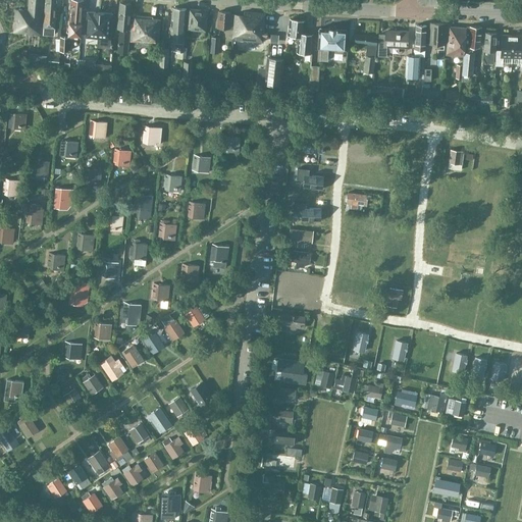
[(42,34),(44,0),(28,0),(28,9),(23,8),(23,11),(16,10),(14,33),(42,34)]
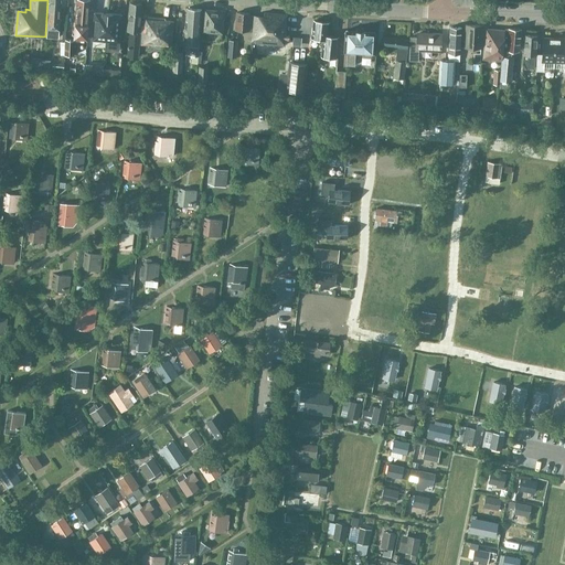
[(60,31),(61,0),(49,0),(48,31),(60,31)]
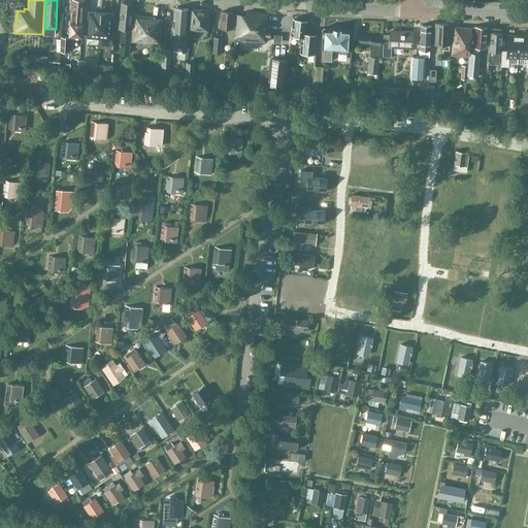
[(80,35),(84,0),(83,0),(72,0),(70,34),(80,35)]
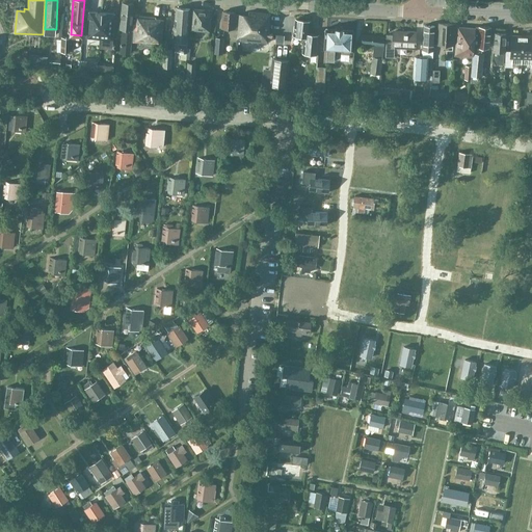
[(131,29),(133,4),(122,3),(120,29),(123,29),(122,43),(123,43),(122,52),(130,53),(132,29),(131,29)]
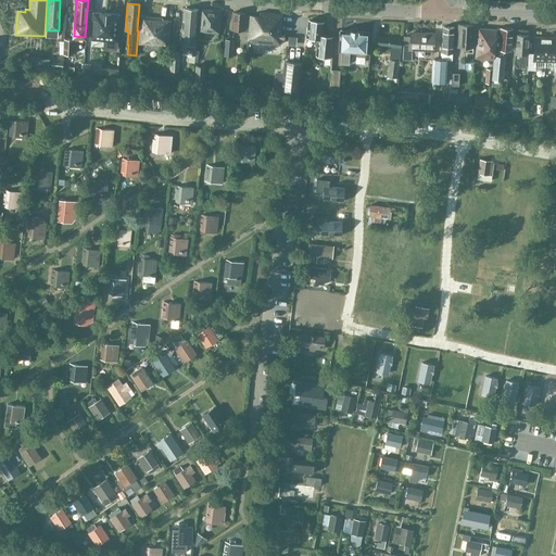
[(194,51),(198,9),(184,9),(180,45),(189,45),(188,55),(193,55),(194,51)]
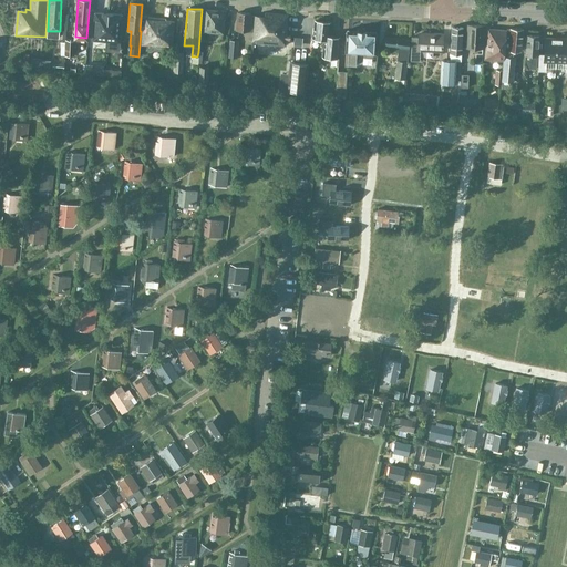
[(204,31),(223,32),(224,11),(205,10),(204,31)]
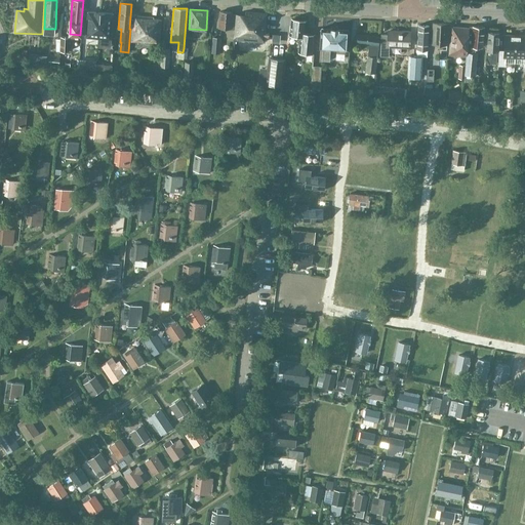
[(84,46),(96,47),(99,12),(87,11),(84,46)]
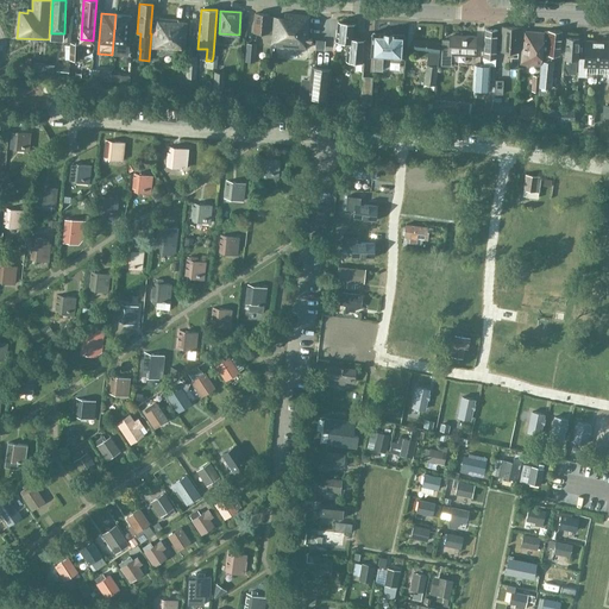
[(130,16),(115,14),(112,55),(127,56),(130,16)]
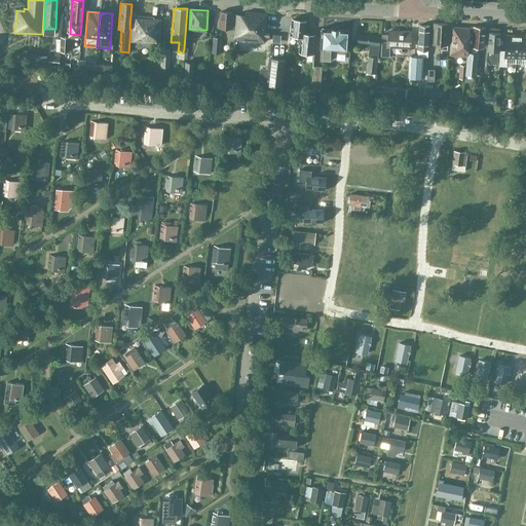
[(232,13),(220,12),(219,27),(231,28),(235,28),(236,14),(232,14),(232,13)]
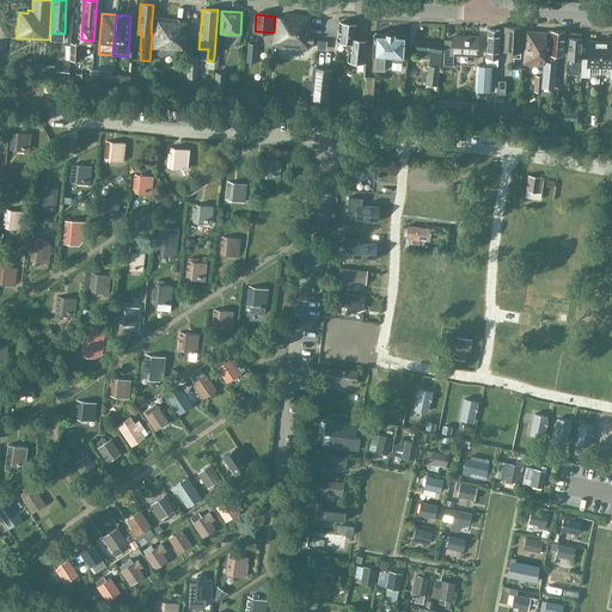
[(285,18),(276,17),(273,46),(306,48),(307,43),(313,44),(313,36),(307,36),(310,16),(285,14),(285,18)]
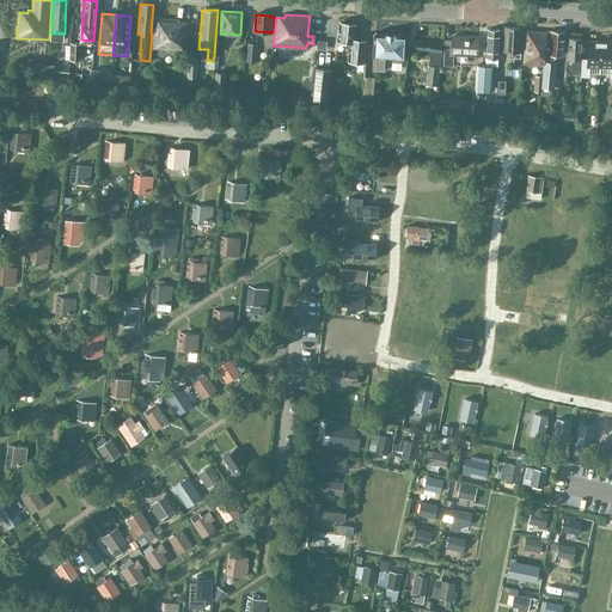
[(185,50),(188,24),(178,23),(179,19),(155,18),(153,48),(185,50)]
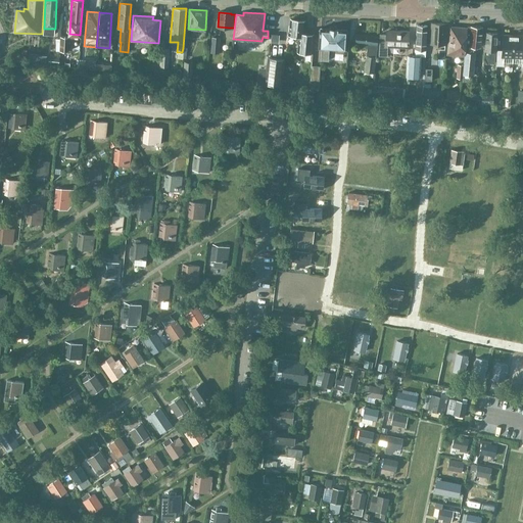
[(303,33),(304,20),(289,18),(288,36),(298,37),(297,52),(312,53),(314,33),(303,33)]
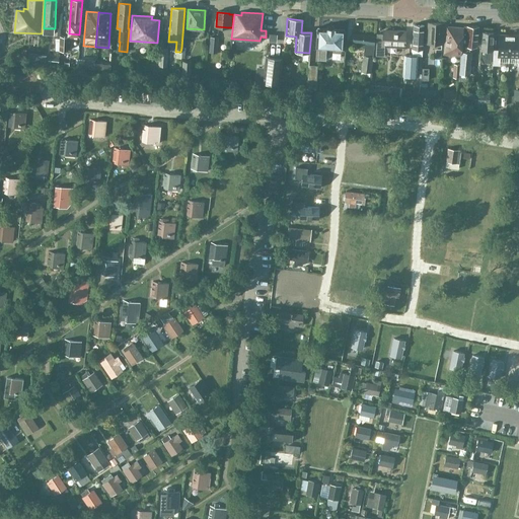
[(427,23),(427,24),(427,44),(441,44),(442,24),(427,23)]
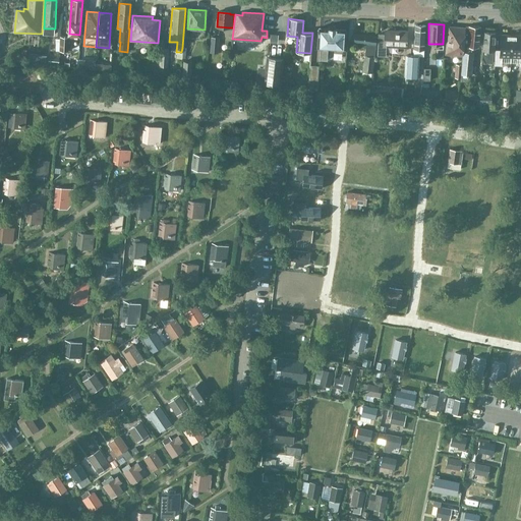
[(424,50),(425,25),(414,24),(414,49),(424,50)]
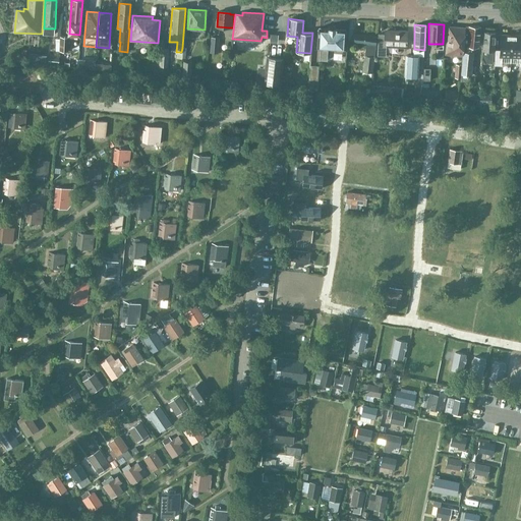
[(464,25),(464,27),(462,55),(461,64),(460,77),(461,77),(461,75),(467,75),(470,75),(471,55),(469,54),(470,47),(477,47),(478,26),(464,25)]
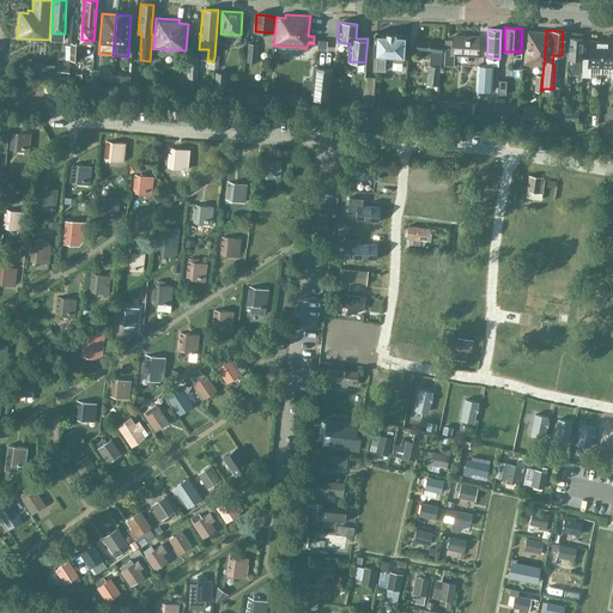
[(544,65),(546,32),(526,31),(523,64),(544,65)]
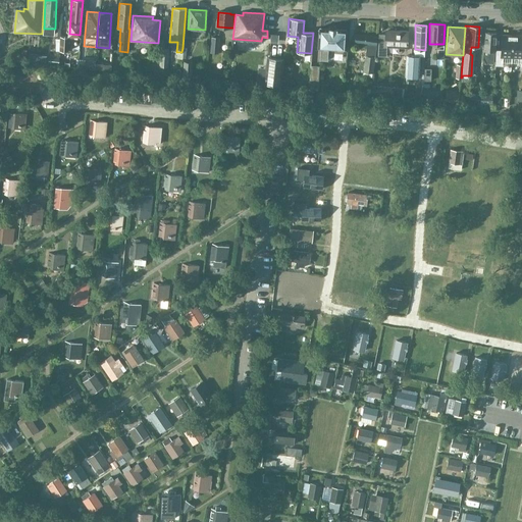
[(345,49),(346,31),(345,29),(345,30),(336,29),(328,28),(328,29),(320,29),(320,28),(318,29),(319,30),(318,39),(320,39),(320,48),(321,48),(320,59),(320,60),(327,60),(328,52),(326,52),(327,48),(334,48),(335,51),(342,52),(344,49),(345,49)]
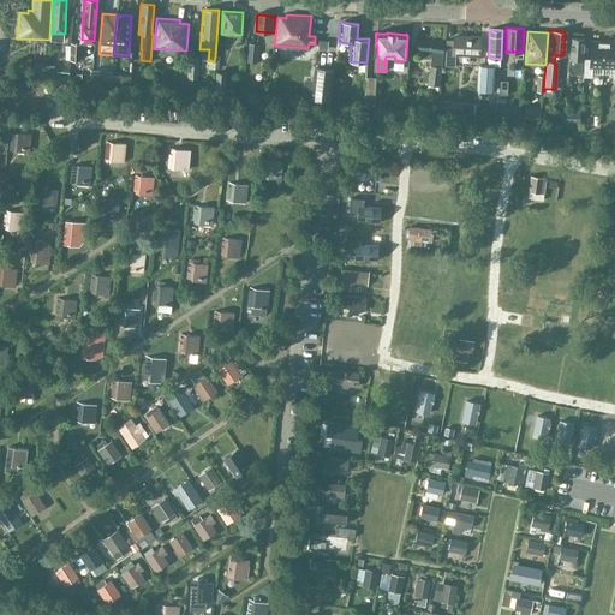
[(455,37),(455,41),(447,40),(447,46),(447,61),(455,63),(455,54),(479,54),(481,36),(472,36),(472,37),(455,37)]
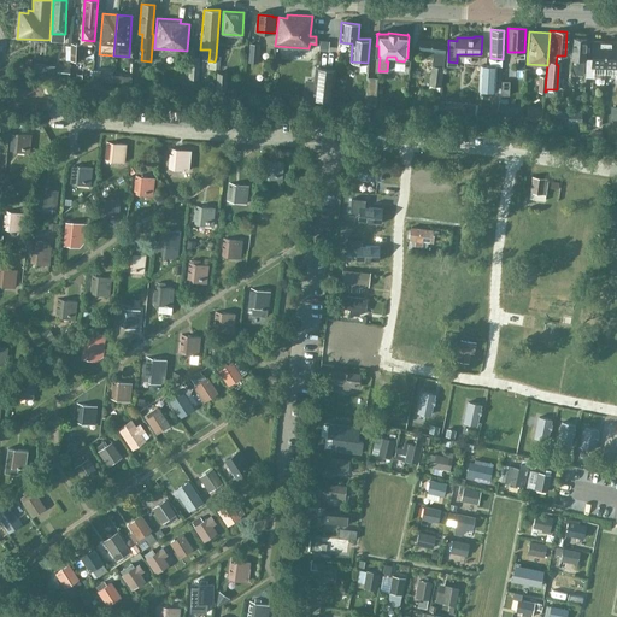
[(573,59),(571,66),(575,75),(583,75),(585,60),(586,39),(574,37),(573,59)]
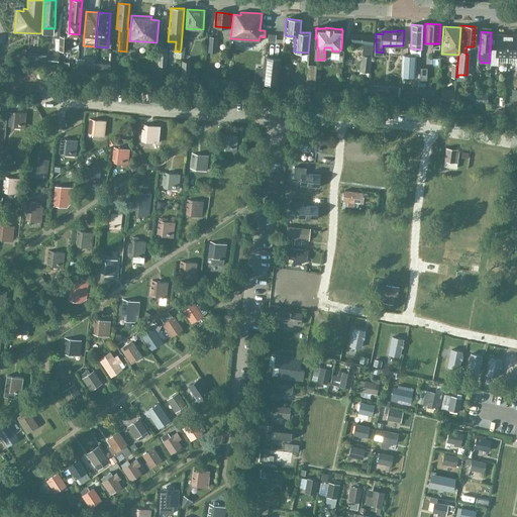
[(363,46),(362,56),(358,71),(370,73),(372,56),(373,34),(351,32),(349,44),(363,46)]
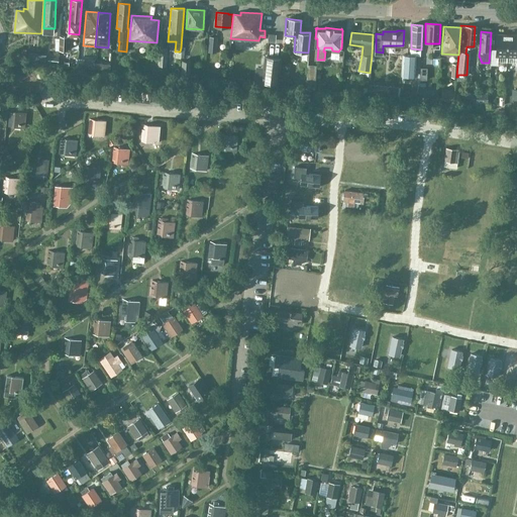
[(506,62),(507,34),(497,33),(496,48),(491,48),(490,64),(497,64),(497,61),(506,62)]
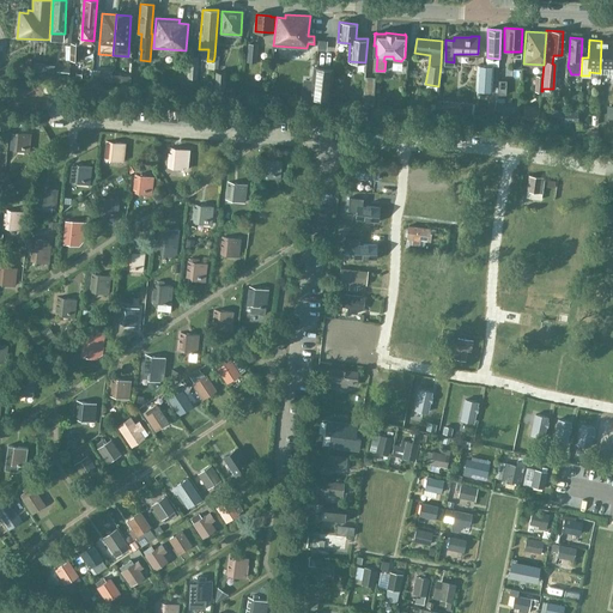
[(612,41),(601,41),(600,73),(611,73),(611,77),(612,77),(612,41)]
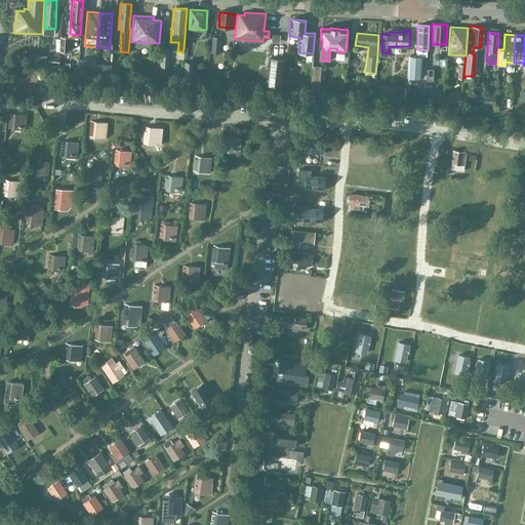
[(70,37),(61,36),(59,43),(59,51),(69,51),(70,37)]
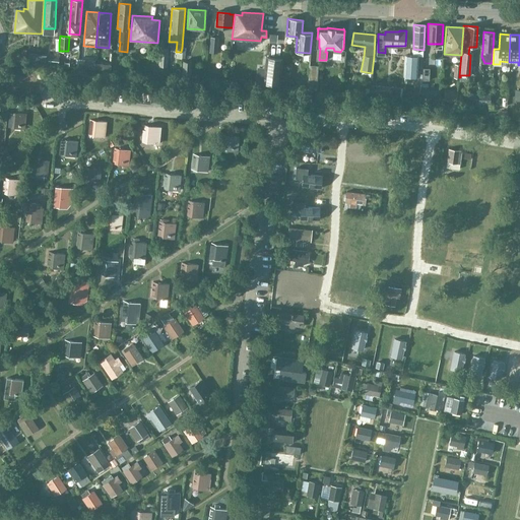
[(218,37),(210,37),(209,52),(217,53),(218,37)]
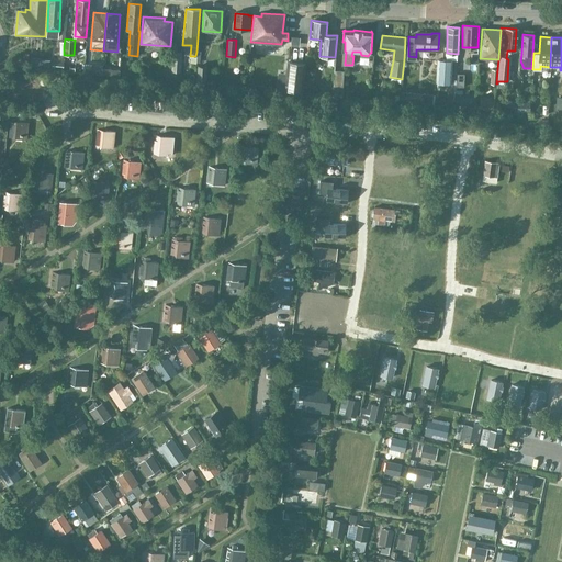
[(180,72),(182,53),(172,52),(171,71),(170,78),(178,79),(178,72),(180,72)]
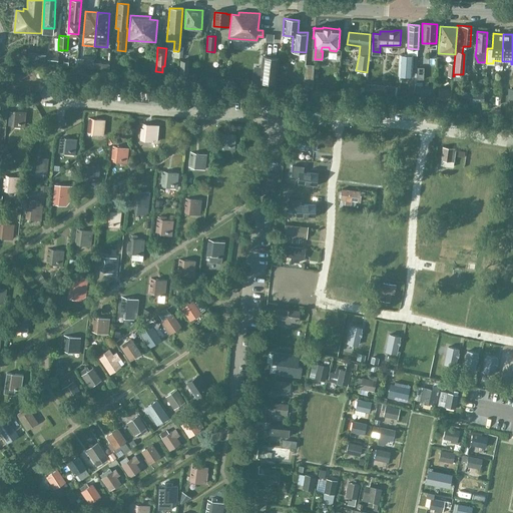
[(45,54),(44,62),(57,63),(57,55),(45,54)]
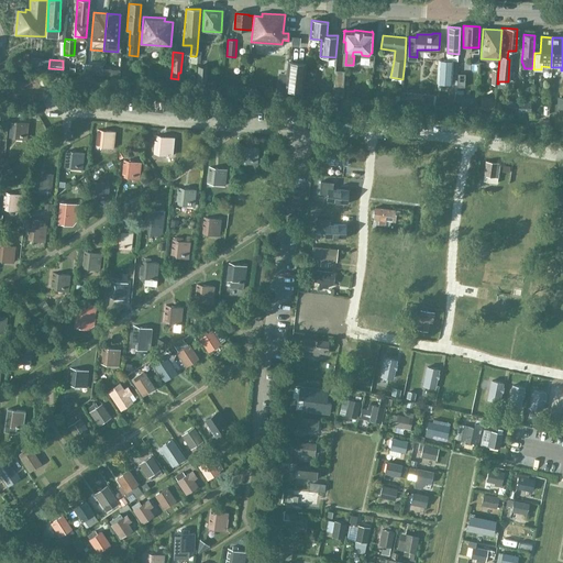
[(452,83),(453,61),(439,59),(438,81),(452,83)]
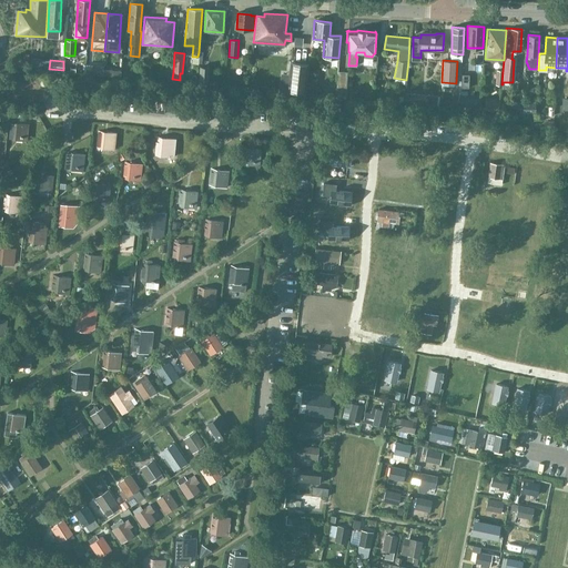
[(307,63),(290,61),(287,89),(305,90),(307,63)]
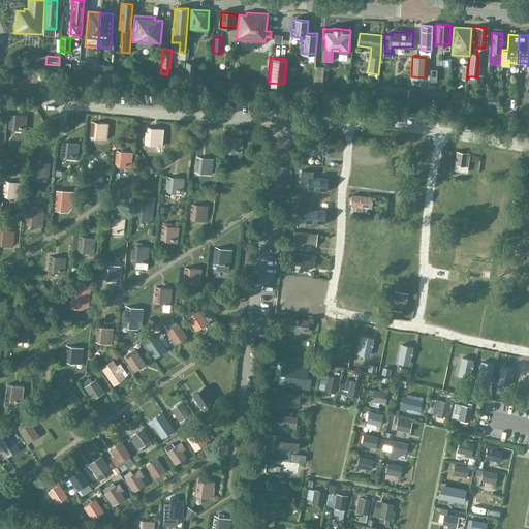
[(80,60),(79,68),(87,69),(88,61),(80,60)]
